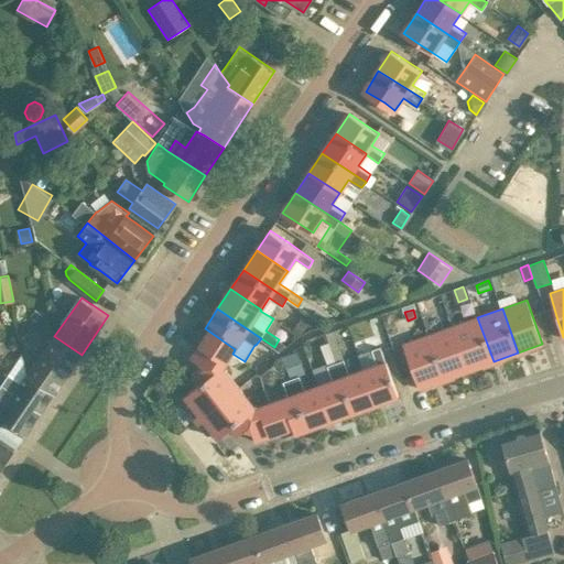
[(468,370),(494,361),(477,317),(453,326),(468,370)]
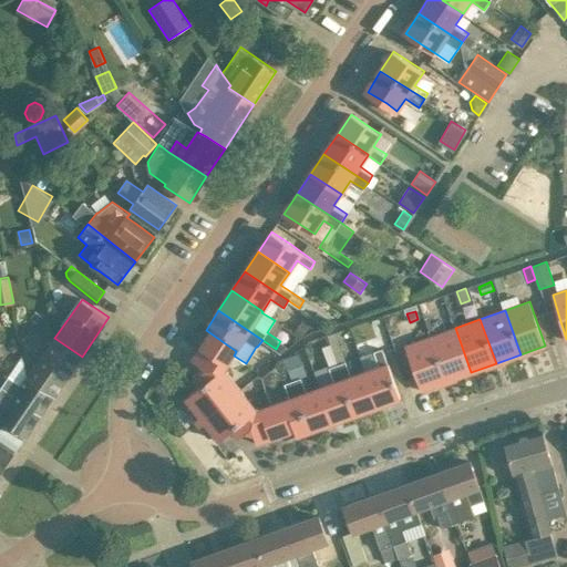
[(303,320),(295,331),(300,336),(309,325),(303,320)]
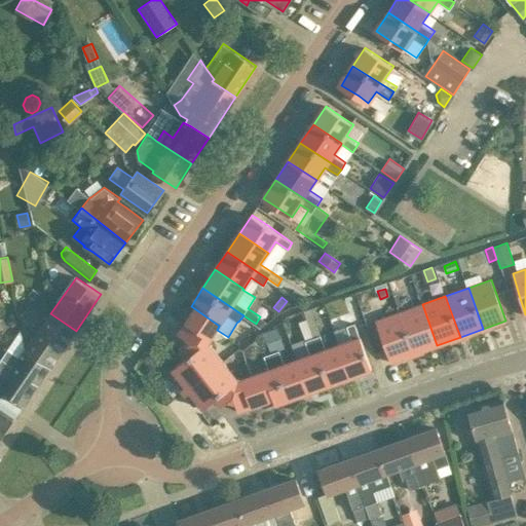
[(414,353),(437,345),(422,304),(400,312),(414,353)]
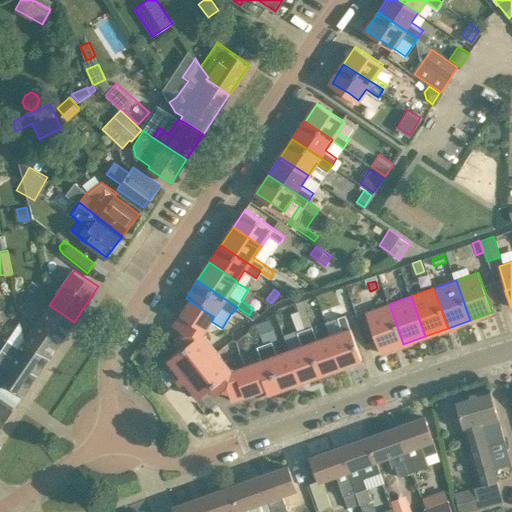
[(175,342),(180,349),(205,335),(206,328),(211,321),(213,317),(186,298),(182,303),(187,306),(174,325),(182,330),(182,336),(175,342)]
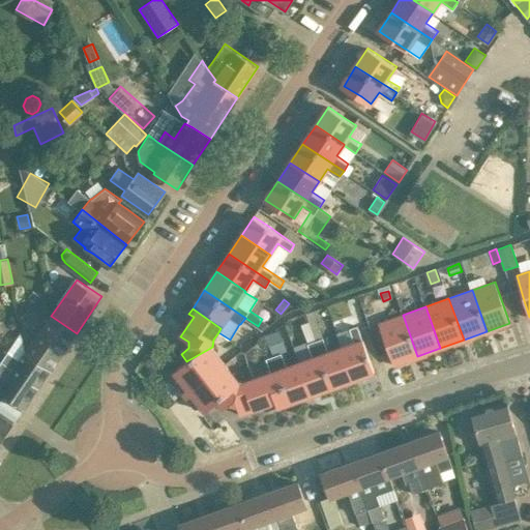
[(333,387),(353,379),(342,347),(328,351),(314,310),(306,312),(310,321),(333,387)]
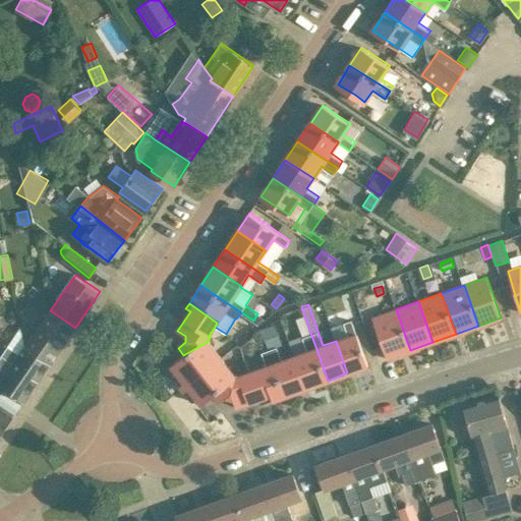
[(372,317),(381,339),(388,358),(410,350),(396,309),(372,317)]
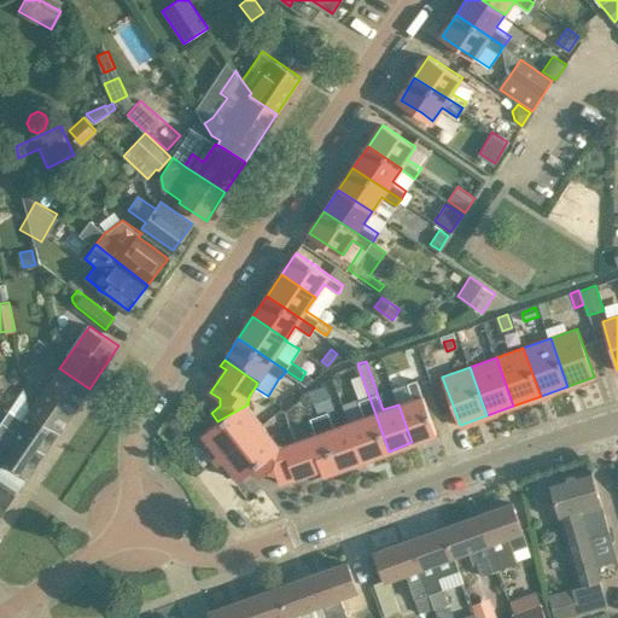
[(60,431),(89,389),(59,368),(30,410),(60,431)]
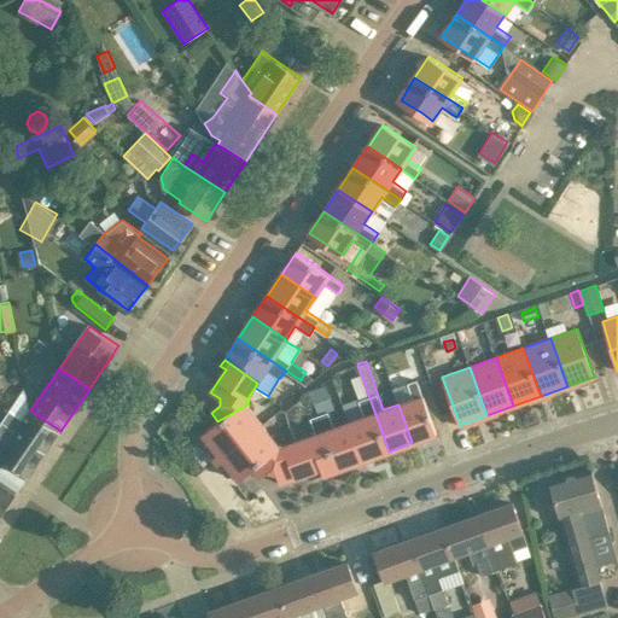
[(389,452),(361,374),(357,375),(351,378),(366,415),(350,421),(365,460),(389,452)]
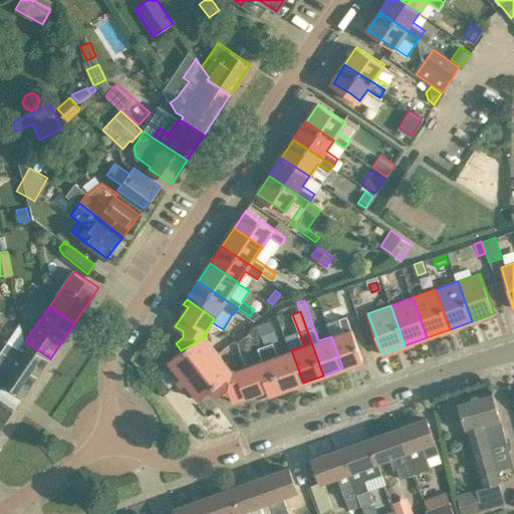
[(343,331),(331,336),(342,367),(363,360),(356,341),(352,328),(351,328),(347,315),(338,318),(343,331)]
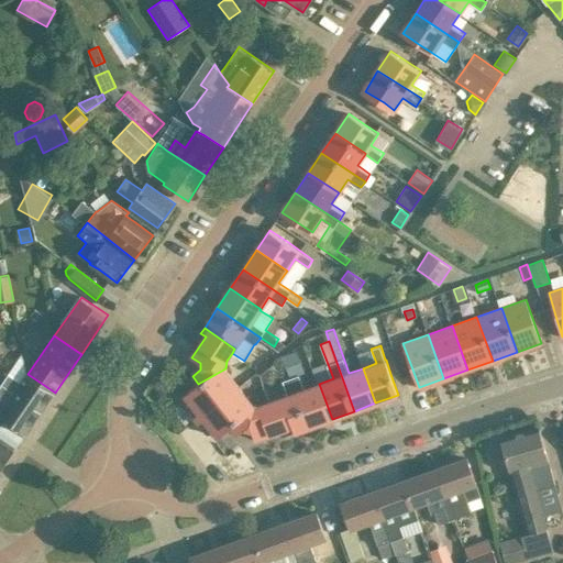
[(297,351),(286,355),(283,356),(290,377),(305,372),(297,351)]
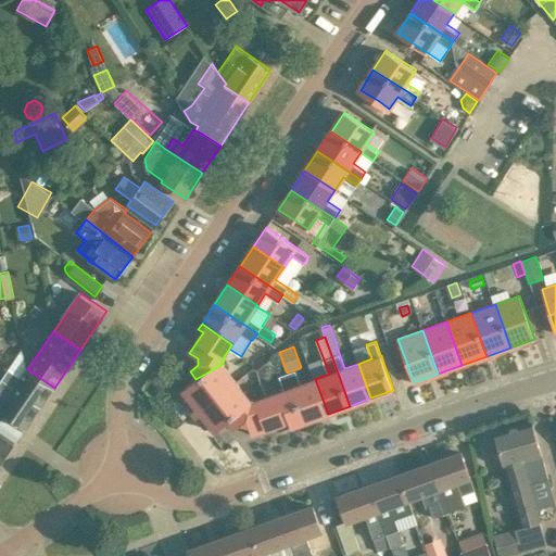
[(237,381),(223,364),(196,379),(184,389),(188,395),(184,399),(194,414),(237,381)]
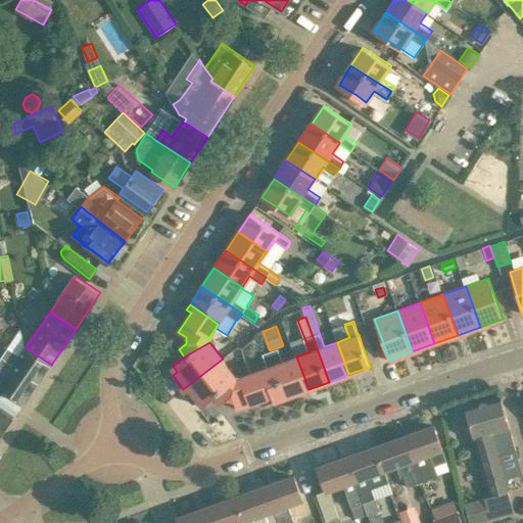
[(288,396),(308,389),(296,357),(291,343),(290,343),(295,357),(284,361),(279,347),(272,350),(288,396)]
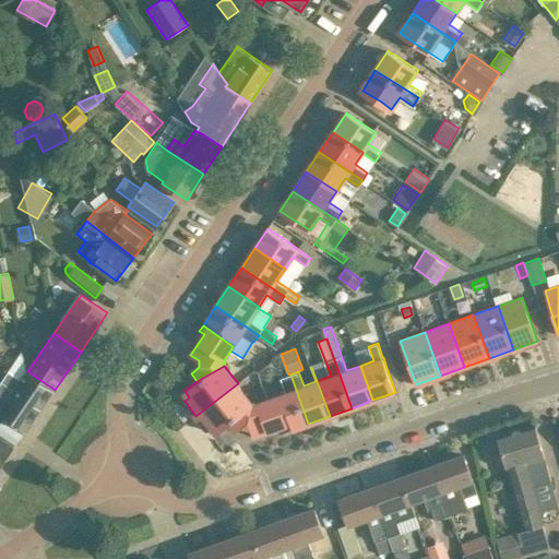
[(27,371),(22,379),(10,370),(0,384),(0,395),(7,401),(0,409),(0,413),(26,431),(55,390),(27,371)]
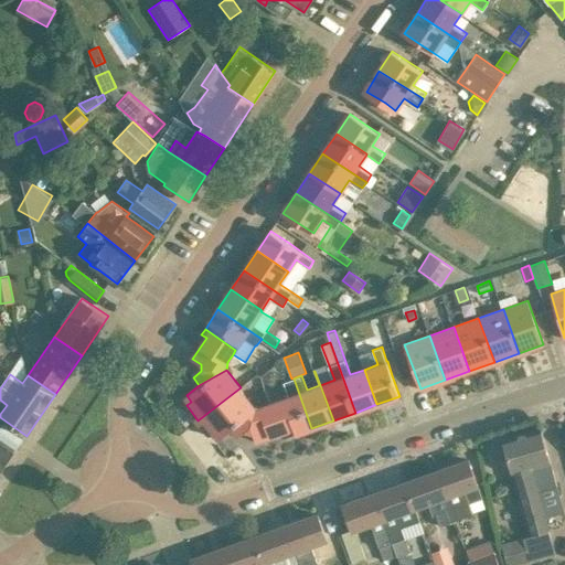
[(289,436),(311,428),(294,379),(285,381),(290,396),(277,402),(289,436)]
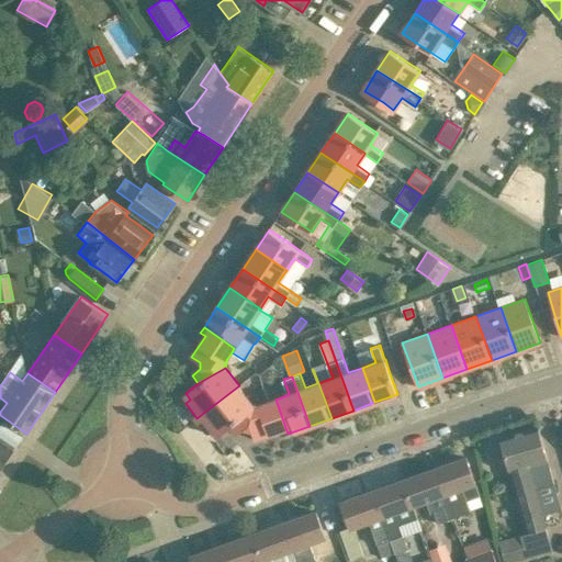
[(218,436),(231,426),(251,402),(239,385),(197,418),(209,434),(213,429),(218,436)]
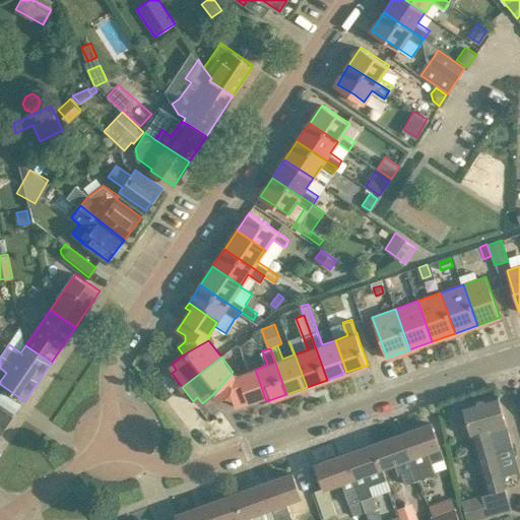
[(233,372),(213,394),(219,401),(226,395),(233,397),(236,406),(258,398),(260,403),(266,401),(255,370),(240,375),(233,372)]
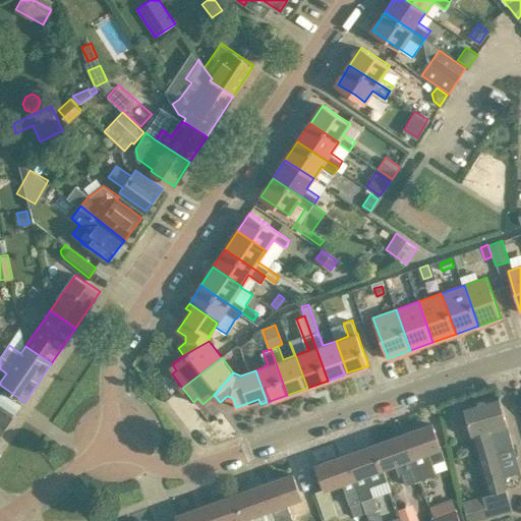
[(464,405),(489,493),(482,495),(489,517),(513,510),(507,487),(497,453),(514,448),(499,395),(464,405)]
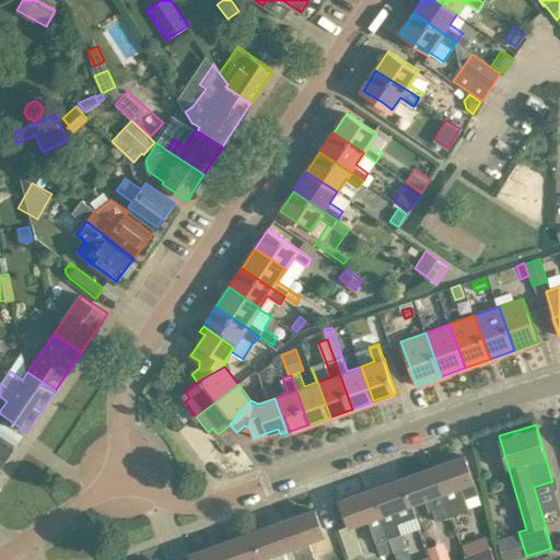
[(2,467),(3,466),(14,448),(13,447),(0,439),(0,456),(2,467)]
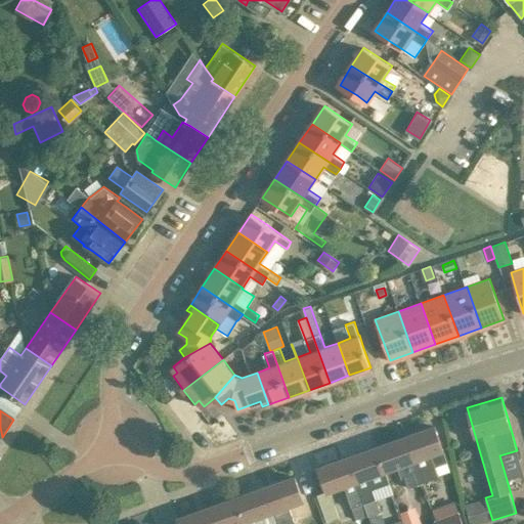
[(435,426),(405,437),(413,460),(422,484),(439,478),(435,467),(448,463),(443,449),(435,426)]
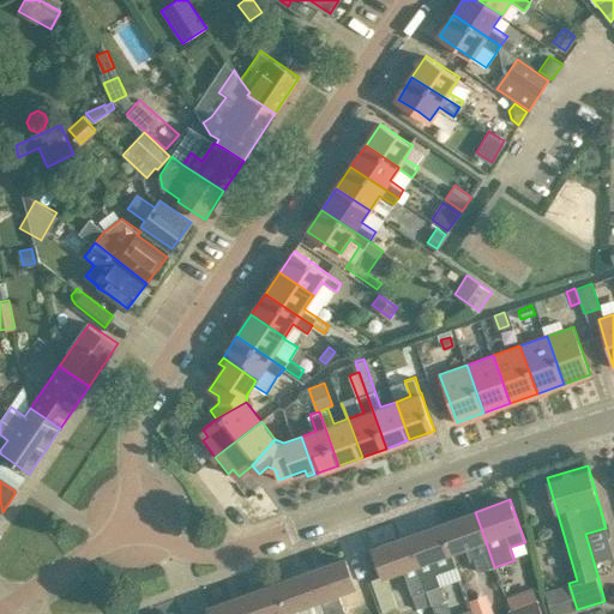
[(451,552),(465,546),(471,563),(475,560),(480,572),(494,567),(485,539),(475,512),(441,524),(451,552)]
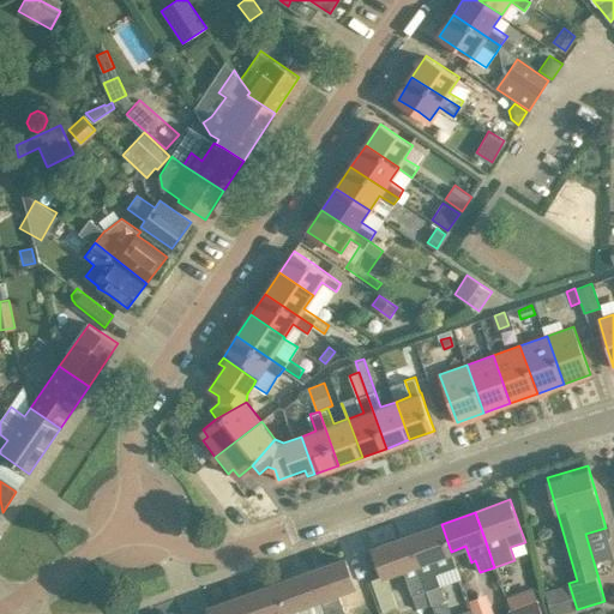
[(441,524),(407,536),(417,564),(432,603),(446,599),(437,573),(456,566),(451,552),(441,524)]
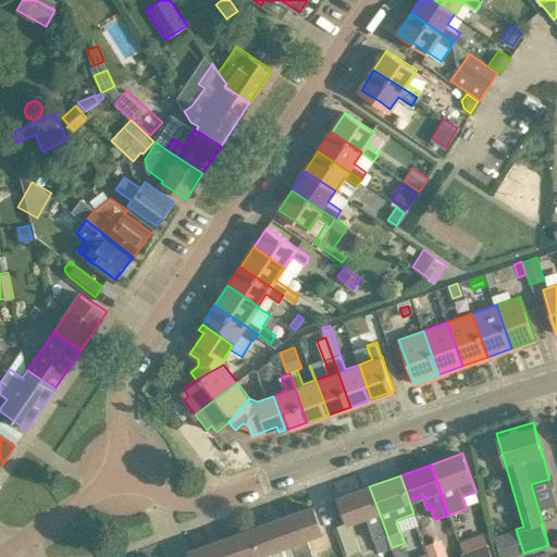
[(379,553),(392,547),(379,511),(369,486),(338,497),(347,522),(350,521),(366,516),(379,553)]
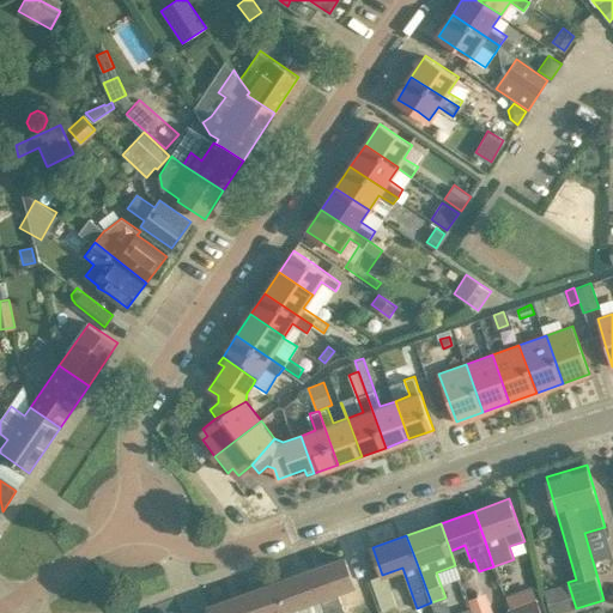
[(310,570),(326,612),(344,612),(337,590),(354,584),(345,558),(310,570)]
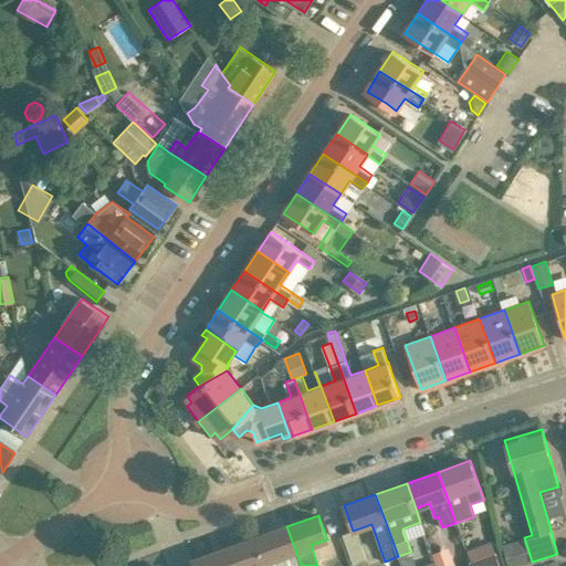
[(301,565),(286,526),(255,537),(265,565),(301,565)]
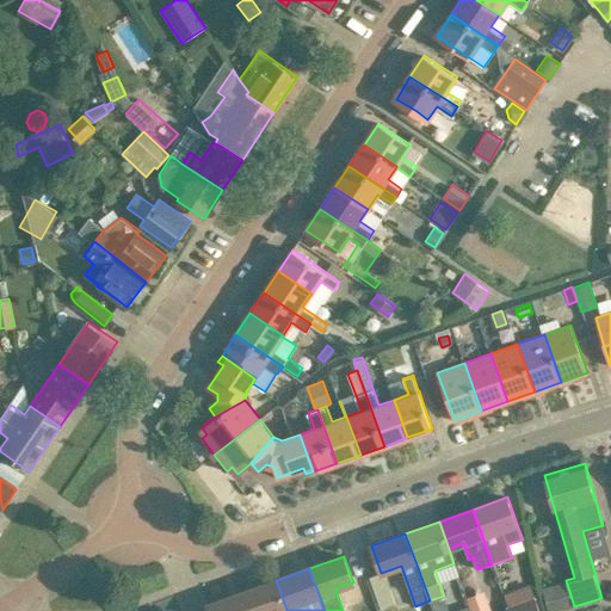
[(287,610),(276,580),(242,593),(248,610),(287,610)]
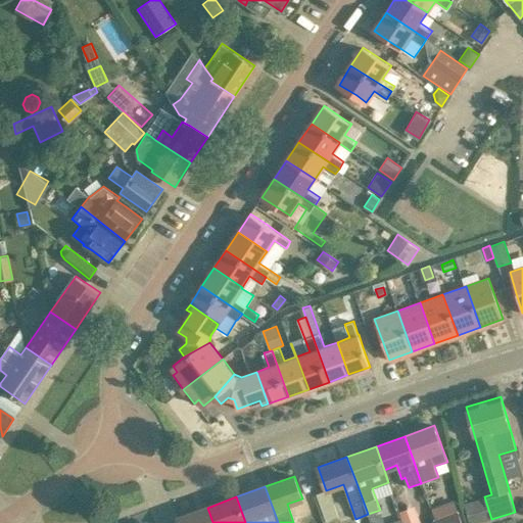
[(397,505),(382,509),(385,520),(400,516),(397,505)]
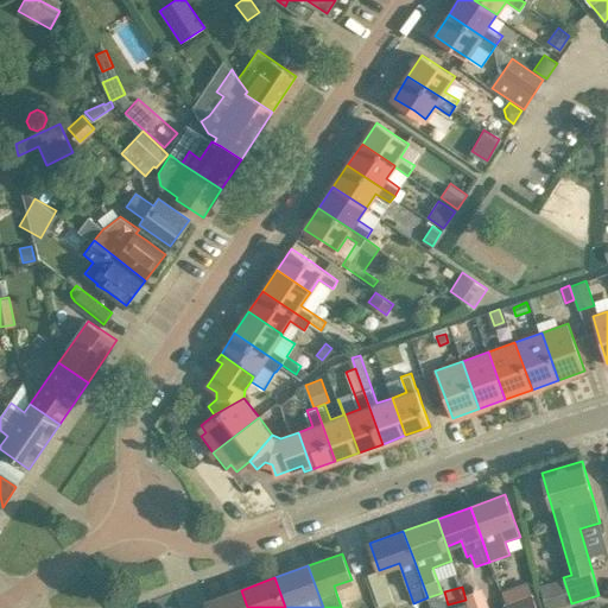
[(247,607),(241,590),(207,602),(208,607),(247,607)]
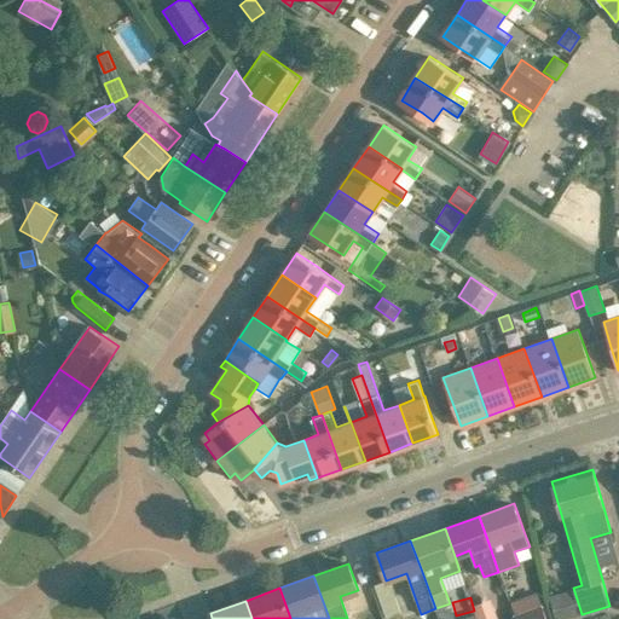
[(547,618),(541,603),(515,613),(513,614),(514,618),(547,618)]
